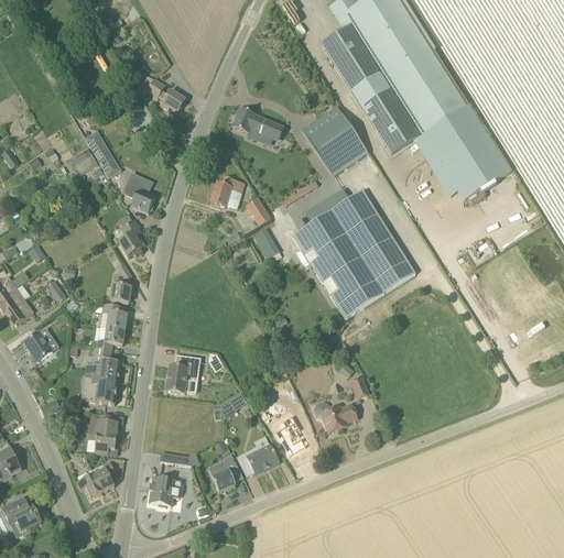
[(336,0),(329,4),(336,15),(344,28),(321,42),(391,153),(423,133),(434,152),(425,157),(432,167),(441,162),(464,199),(480,189),(481,192),(497,183),(495,179),(511,170),(510,168),(512,167),(508,160),(506,161),(500,153),(502,152),(491,135),(489,135),(434,48),(436,47),(405,0),(366,0),(361,3),(359,0),(336,0)]
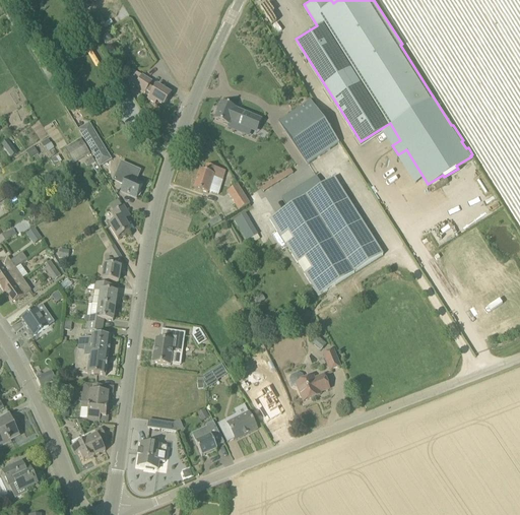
[(152,78),(140,70),(135,67),(128,77),(145,88),(146,87),(151,90),(148,95),(155,100),(157,97),(164,102),(171,90),(157,81),(155,85),(149,82),(152,78)]
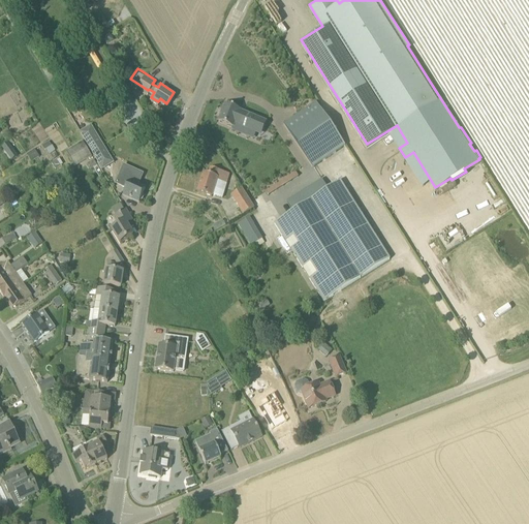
[(106,78),(113,89),(124,82),(118,71),(106,78)]
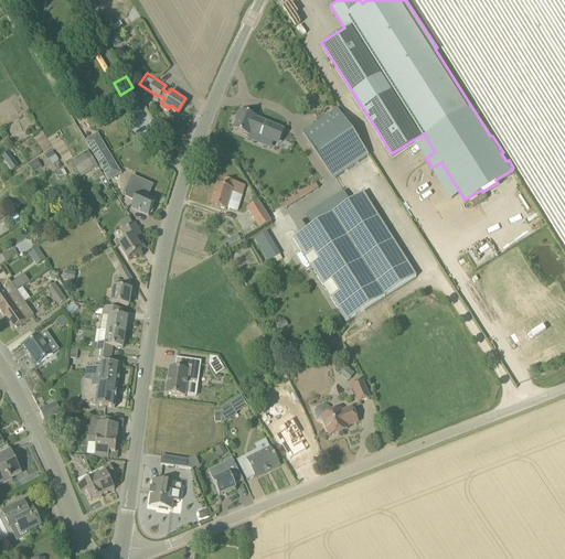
[(313,142),(333,174),(369,151),(338,105),(304,128),(313,142)]
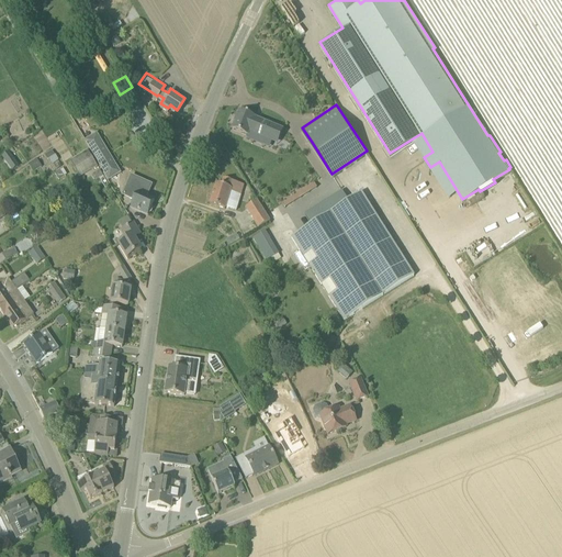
[(254,138),(257,132),(278,140),(282,127),(292,132),(293,130),(283,125),(255,113),(239,107),(233,125),(247,131),(246,135),(254,138)]
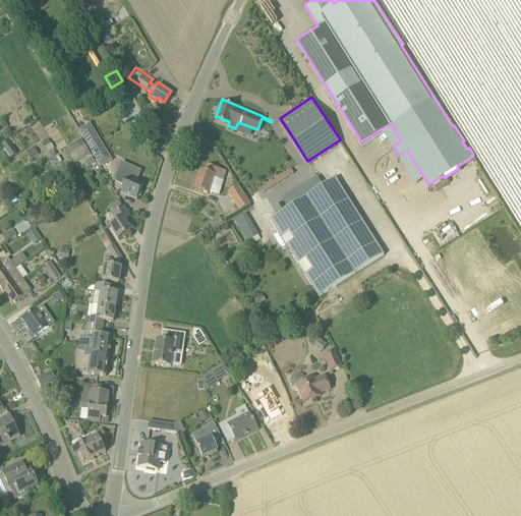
[(79,127),(97,157),(108,150),(90,120),(79,127)]
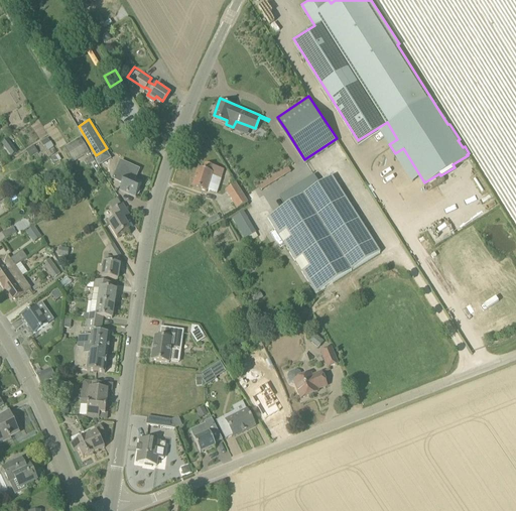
[(9,133),(1,137),(10,152),(17,147),(9,133)]
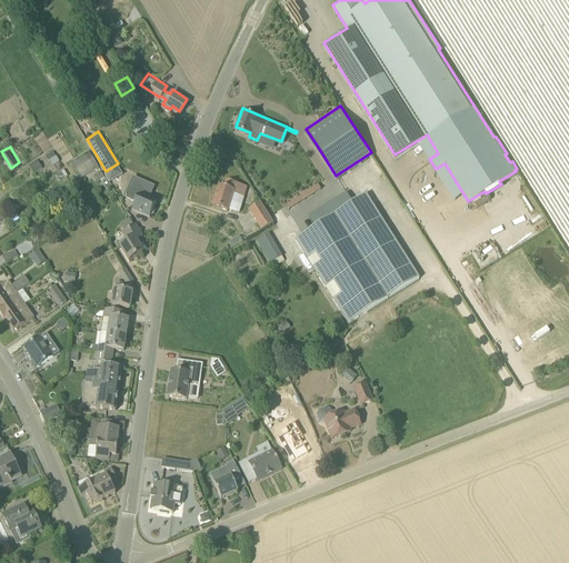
[(88,148),(71,158),(80,174),(98,164),(88,148)]
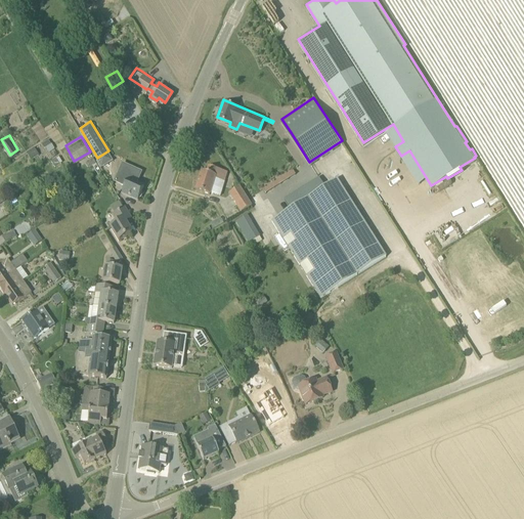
[(60,161),(57,155),(52,159),(55,164),(60,161)]
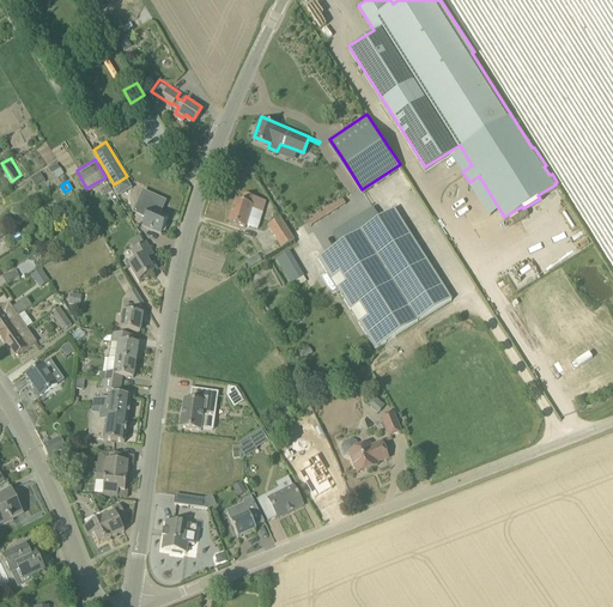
[(146,213),(143,222),(162,230),(163,228),(164,226),(167,223),(165,220),(169,214),(159,210),(165,198),(143,188),(134,207),(146,213)]
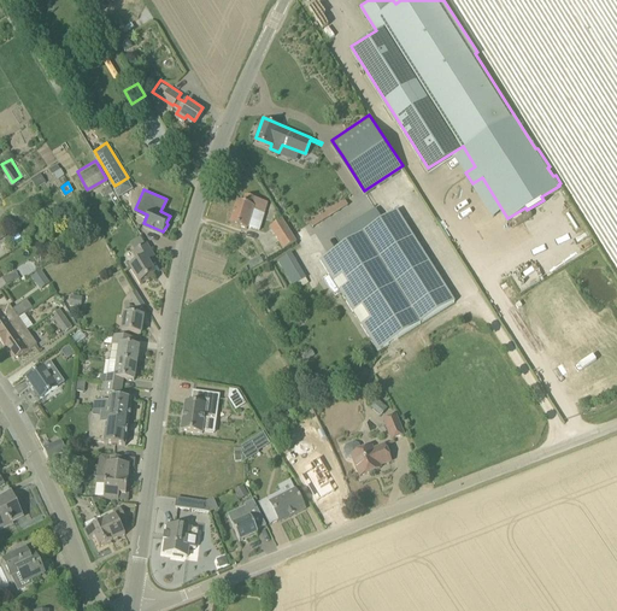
[(238,197),(230,219),(247,224),(248,222),(260,225),(269,198),(245,191),(242,199),(238,197)]
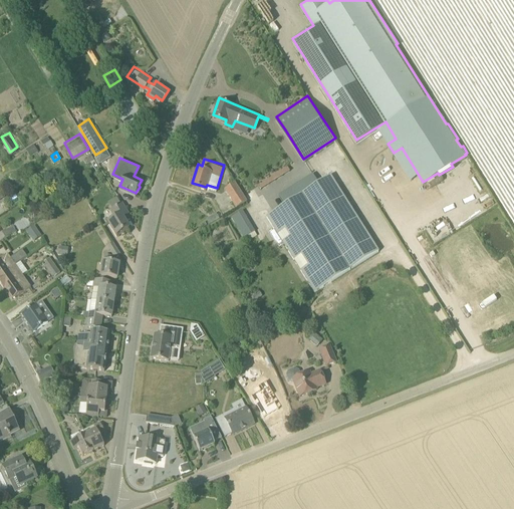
[(331,172),(267,212),(314,288),(378,248),(331,172)]
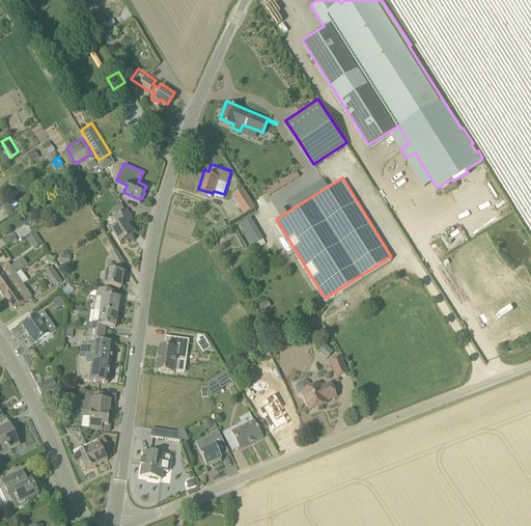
[(243,186),(232,193),(245,211),(254,204),(243,186)]
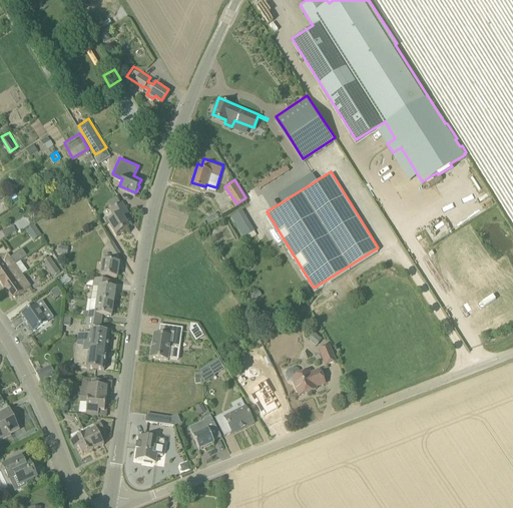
[(124,211),(128,209),(122,199),(110,206),(115,213),(108,217),(116,230),(129,223),(124,211)]
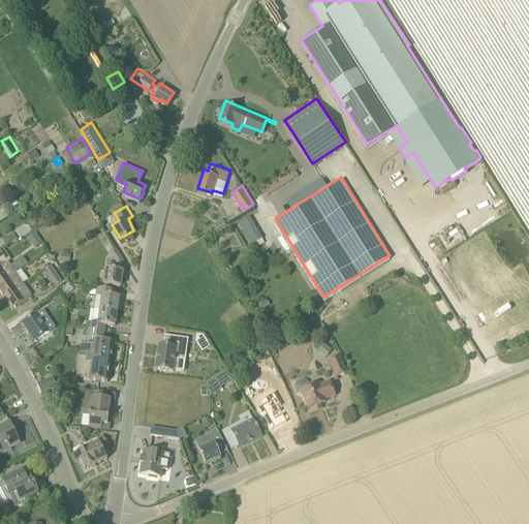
[(239,219),(250,240),(262,234),(250,212),(239,219)]
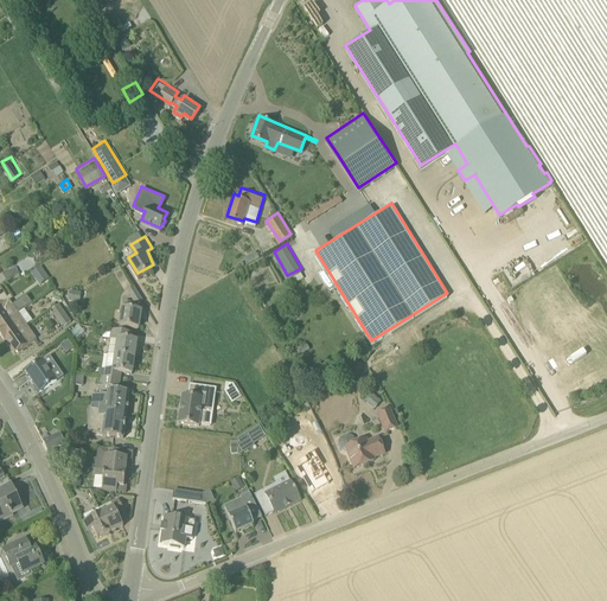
[(39,280),(50,273),(42,260),(31,267),(39,280)]
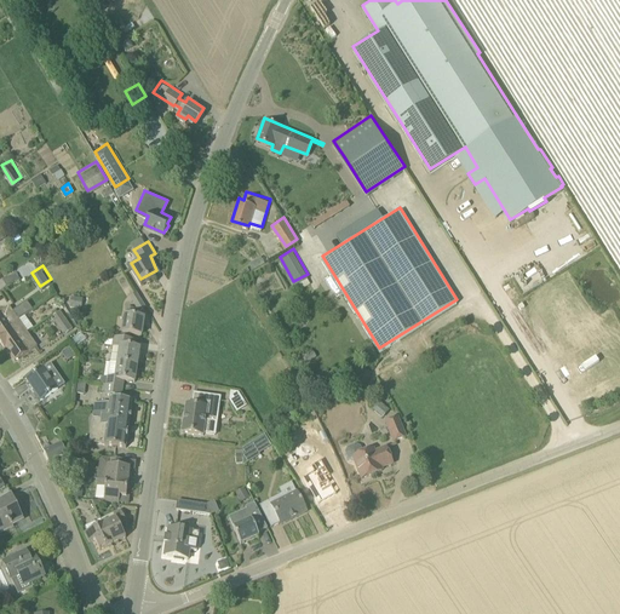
[(16,269),(10,273),(0,277),(0,287),(21,274),(16,269)]
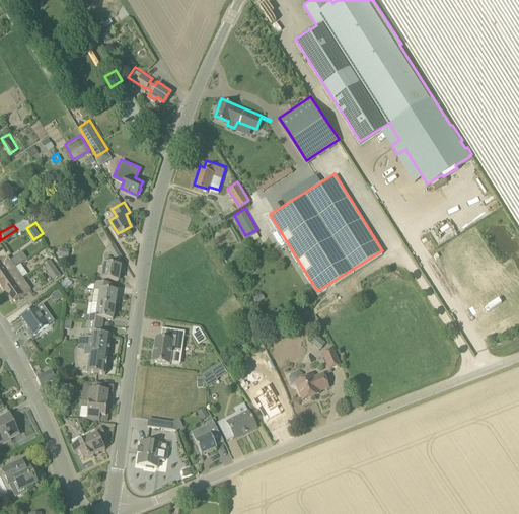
[(115,242),(108,245),(116,259),(122,254),(115,242)]
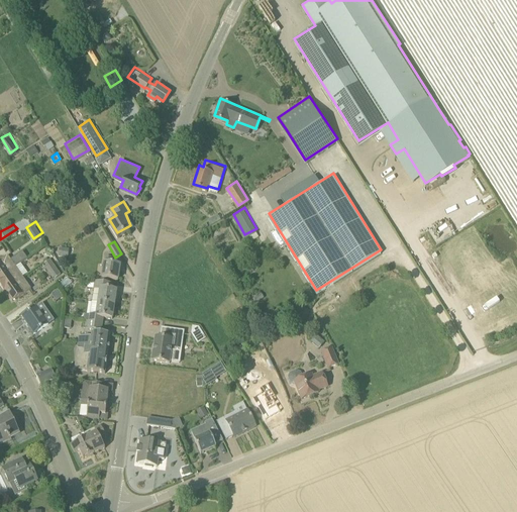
[(60,244),(59,252),(69,253),(70,245),(60,244)]
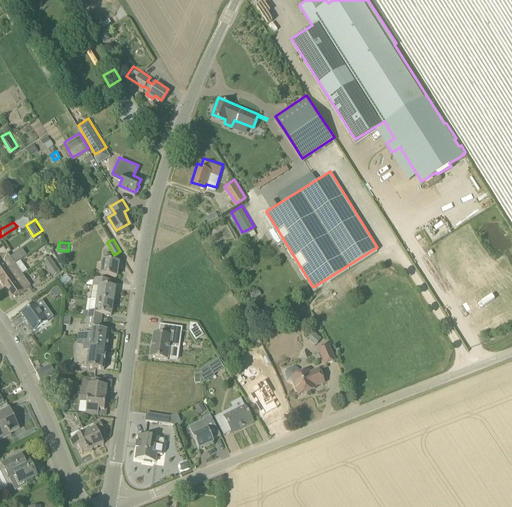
[(0,254),(0,270),(15,260),(8,249),(0,254)]
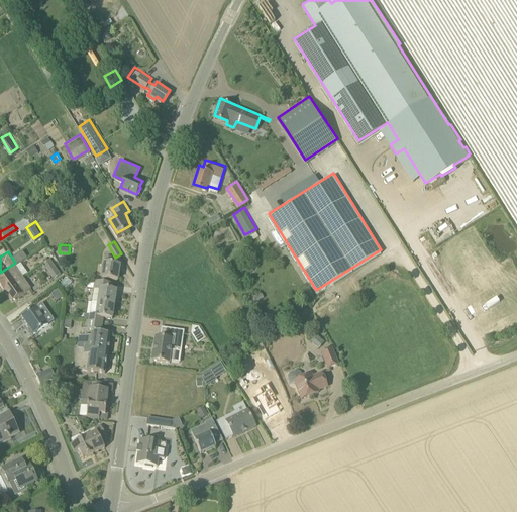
[(113,254),(105,253),(102,274),(118,276),(120,262),(112,261),(113,254)]
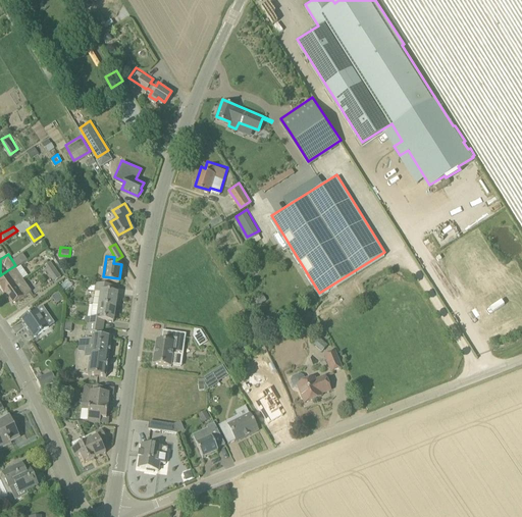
[(55,276),(61,271),(51,257),(45,261),(55,276)]
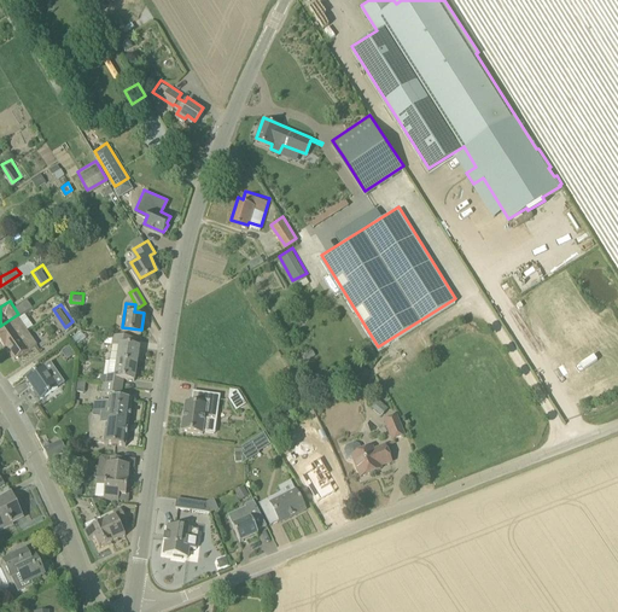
[(0,326),(0,334),(5,343),(28,327),(18,314),(0,326)]
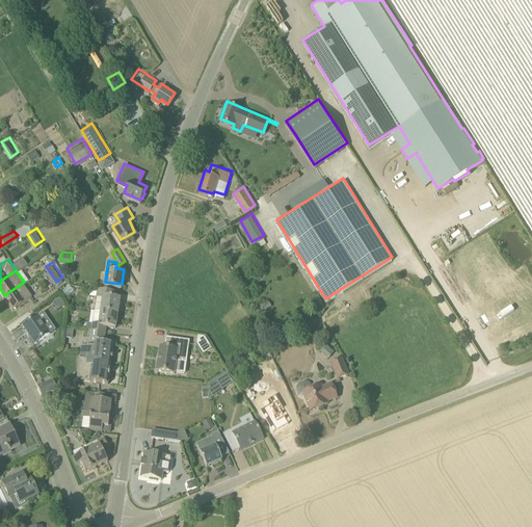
[(24,282),(4,295),(12,307),(32,293),(24,282)]
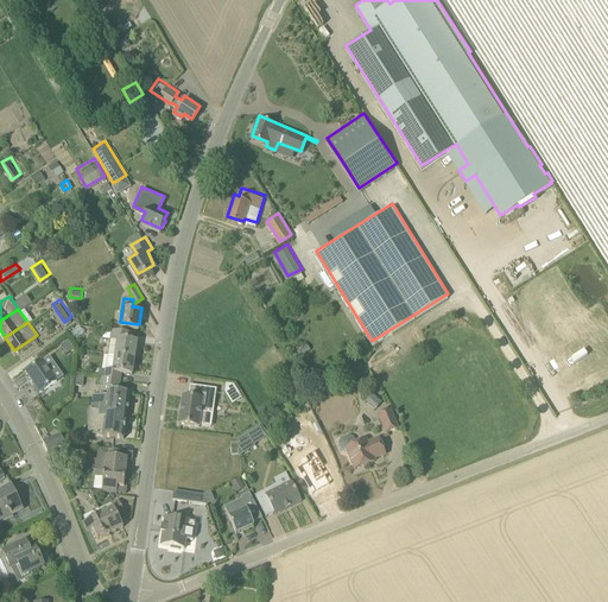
[(109,350),(116,352),(135,354),(137,337),(126,336),(127,329),(105,325),(103,334),(111,335),(109,350)]
